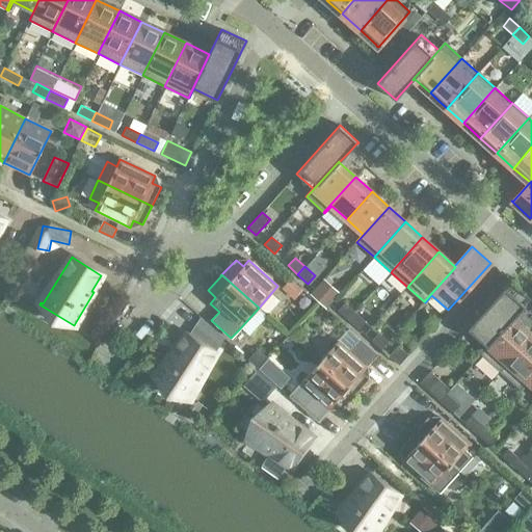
[(290,278),(281,289),(294,300),(302,290),(290,278)]
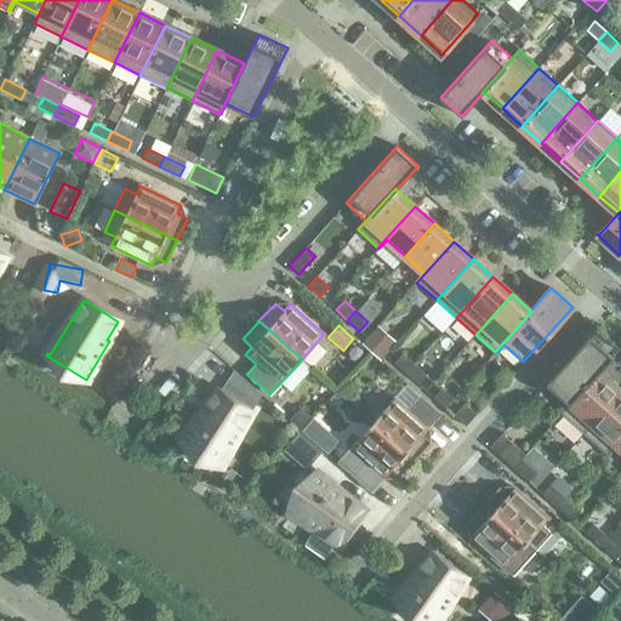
[(560,412),(562,414),(597,375),(599,371),(599,372),(620,347),(598,326),(546,383),(569,404),(560,412)]
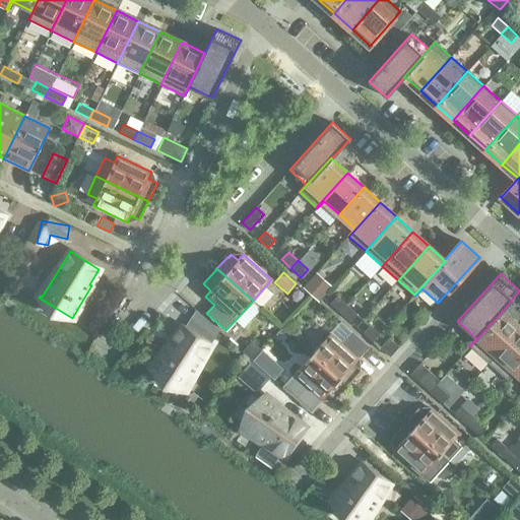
[(310,279),(308,282),(304,287),(313,297),(320,288),(310,279)]
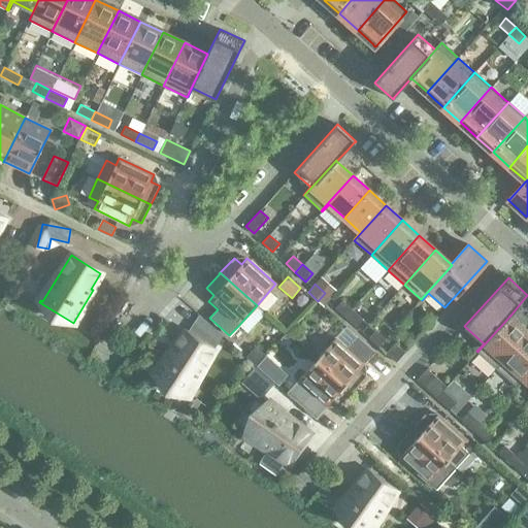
[(341,301),(335,308),(345,317),(352,310),(341,301)]
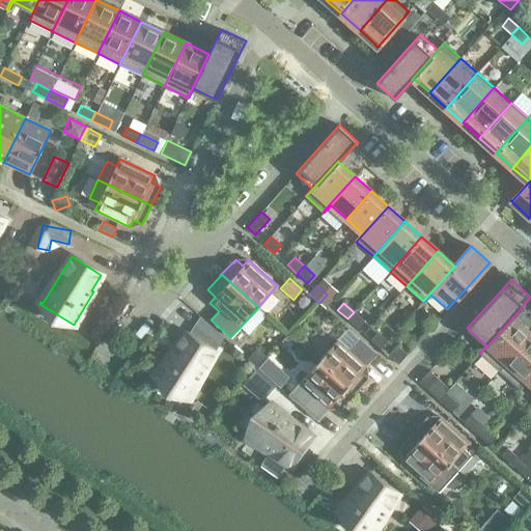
[(363,320),(354,312),(347,318),(358,328),(363,320)]
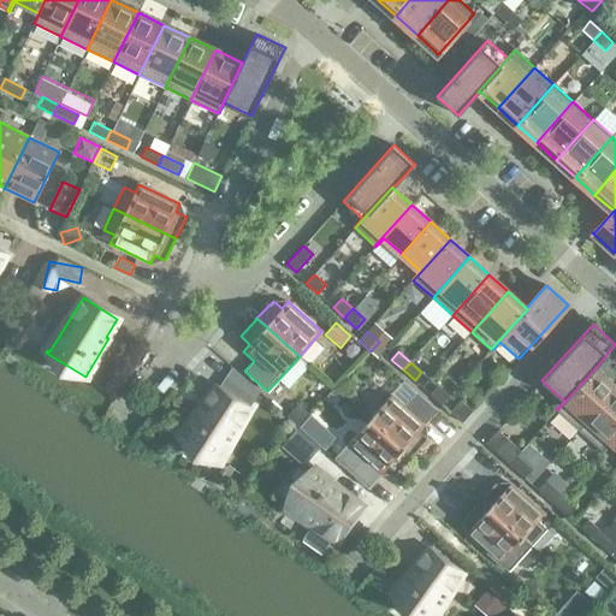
[(225,374),(254,400),(262,389),(234,365),(225,374)]
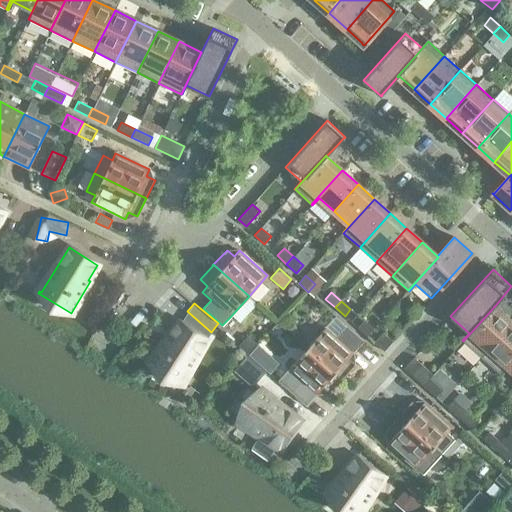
[(481,357),(511,323),(511,322),(494,307),(494,306),(492,309),(463,341),(481,357)]
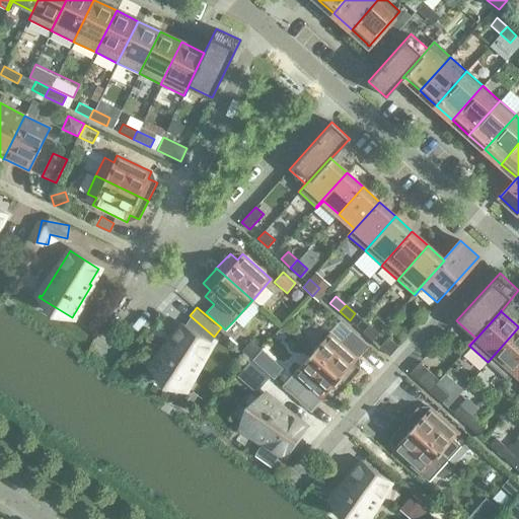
[(353,363),(369,346),(341,320),(329,332),(311,353),(348,385),(348,384),(360,370),(353,363)]
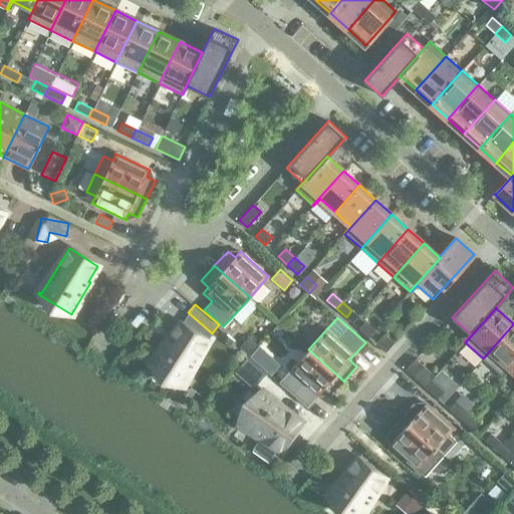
[(367,318),(358,328),(368,337),(377,327),(367,318)]
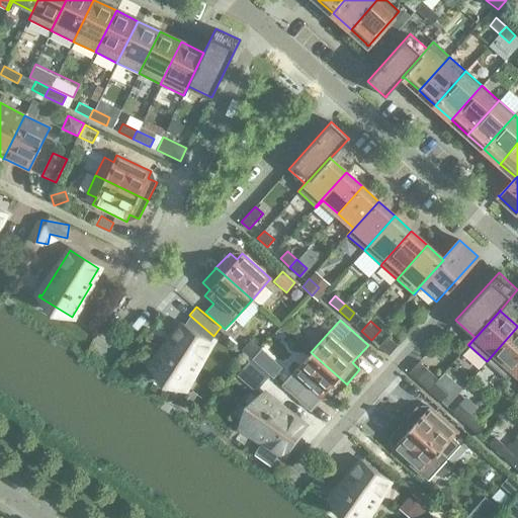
[(181,386),(209,344),(181,326),(173,337),(171,336),(151,366),(181,386)]
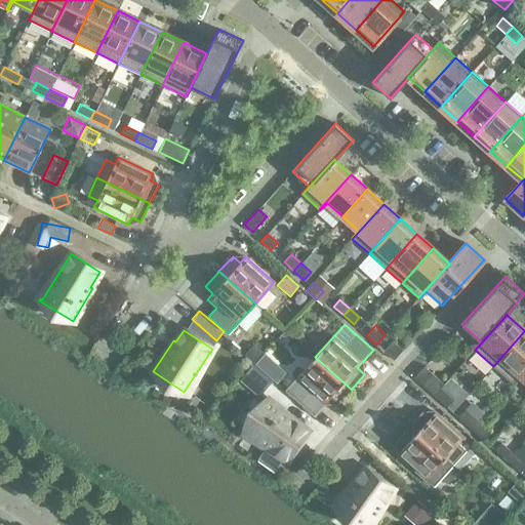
[(512,382),(524,367),(524,331),(493,366),(512,382)]
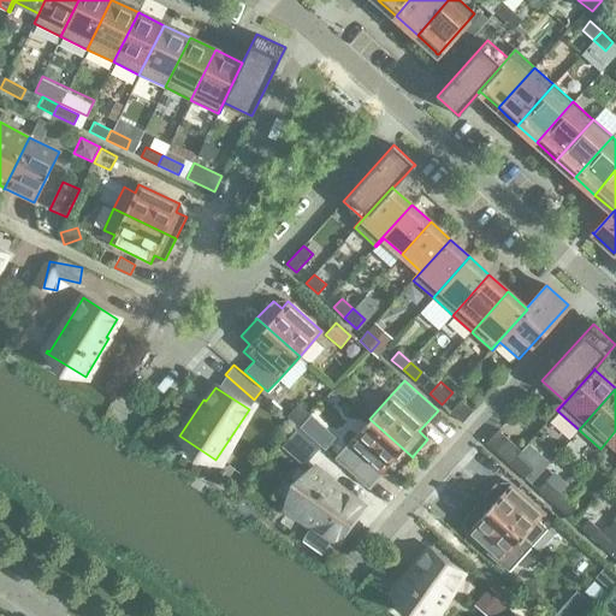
[(298,404),(288,416),(300,427),(311,415),(298,404)]
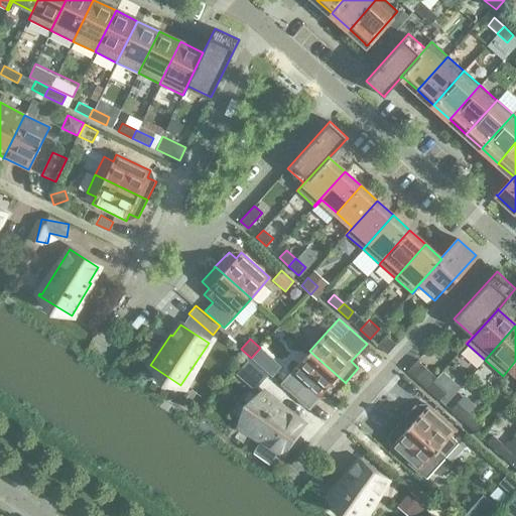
[(263,366),(271,355),(261,348),(253,359),(263,366)]
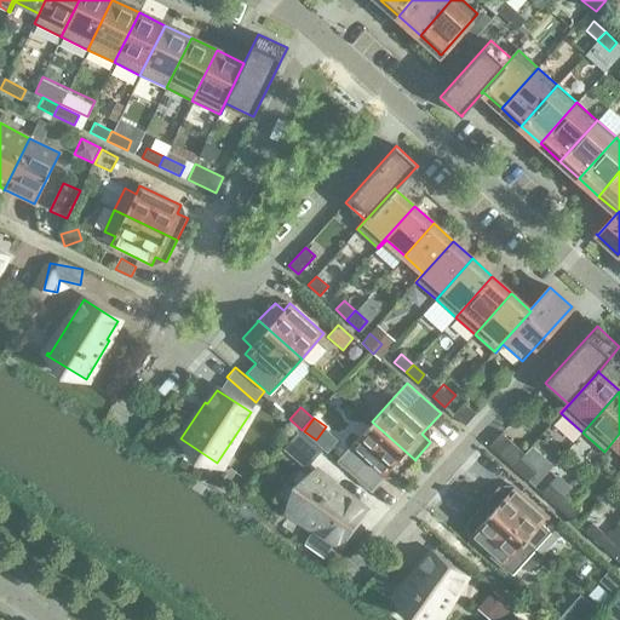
[(415,460),(372,422),(349,447),(350,447),(337,461),(371,492),(390,470),(399,477),(413,461),(414,461),(415,460)]
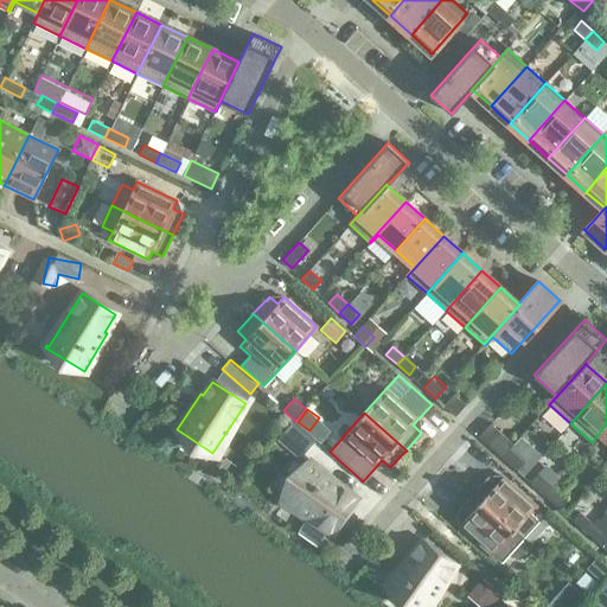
[(272,438),(296,461),(315,441),(291,417),(272,438)]
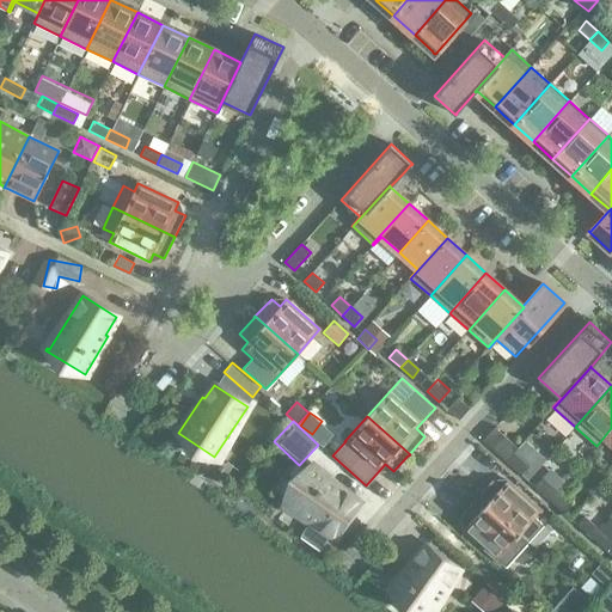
[(526,435),(518,445),(495,423),(482,436),(527,478),(549,456),(526,435)]
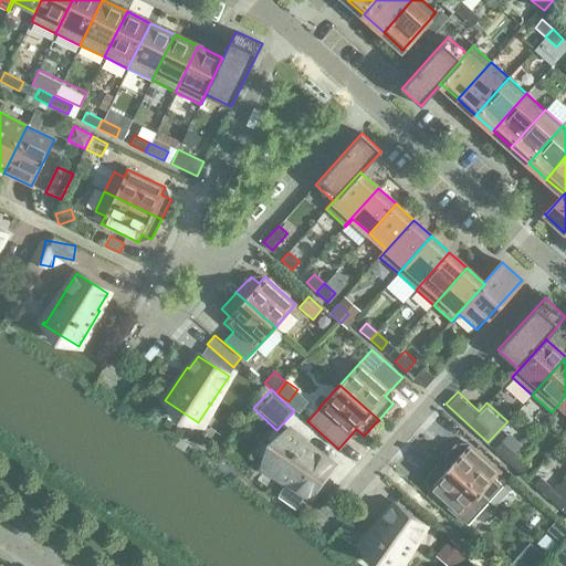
[(565,396),(552,412),(553,413),(559,405),(565,410),(565,396)]
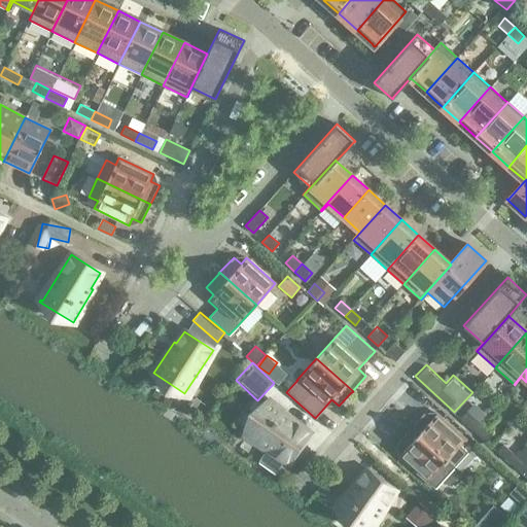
[(297,425),(299,423),(268,401),(245,434),(247,435),(249,433),(289,462),(309,433),(297,425)]
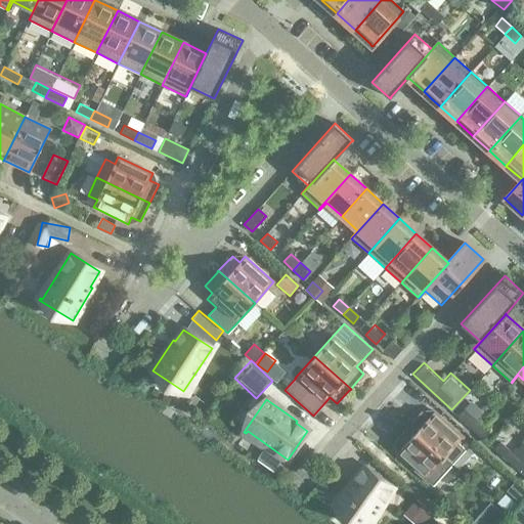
[(470,428),(480,417),(468,405),(457,416),(470,428)]
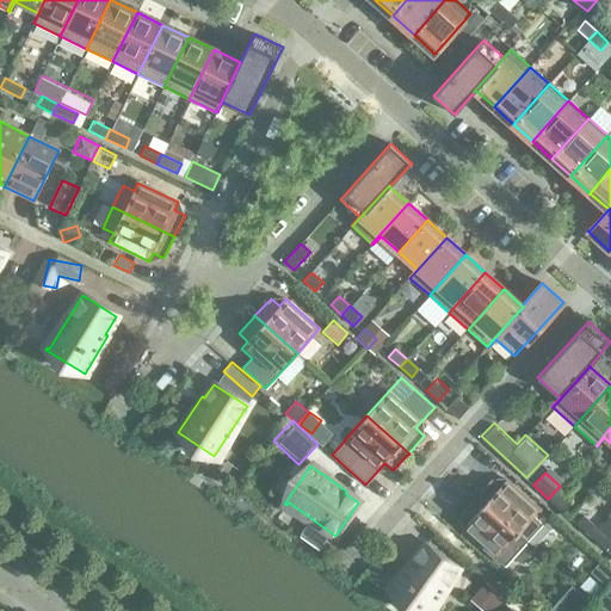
[(476,494),(475,495),(526,542),(542,524),(534,516),(539,510),(506,480),(500,486),(492,479),(476,495),(476,494)]
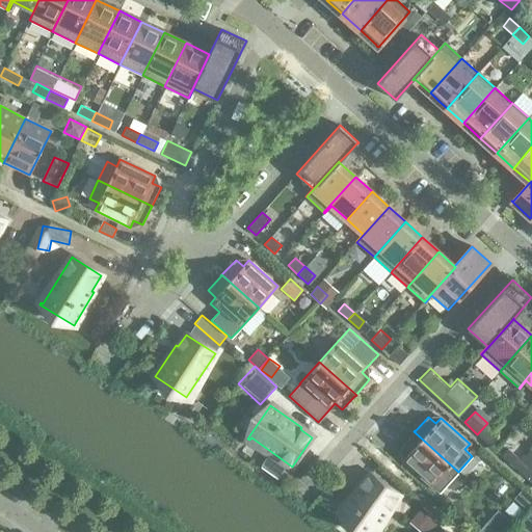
[(500,434),(487,423),(477,434),(490,446),(500,434)]
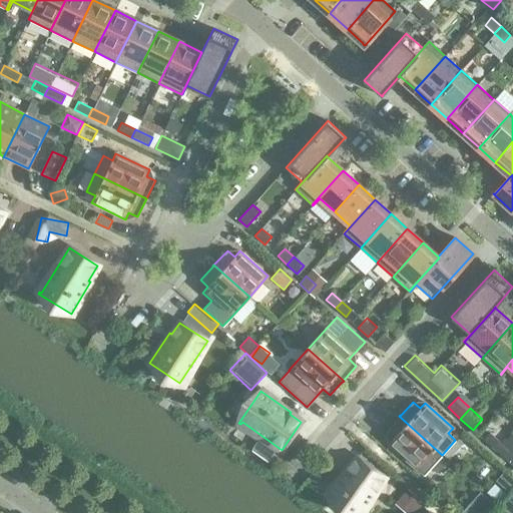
[(442,455),(399,416),(398,417),(399,418),(386,432),(393,438),(388,444),(424,476),(442,455)]
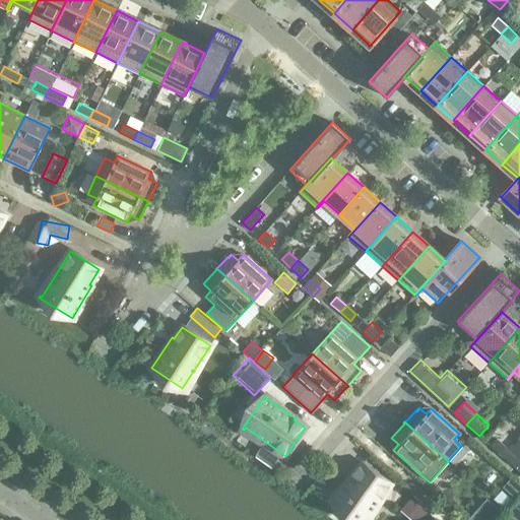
[(497,439),(491,445),(503,457),(509,450),(497,439)]
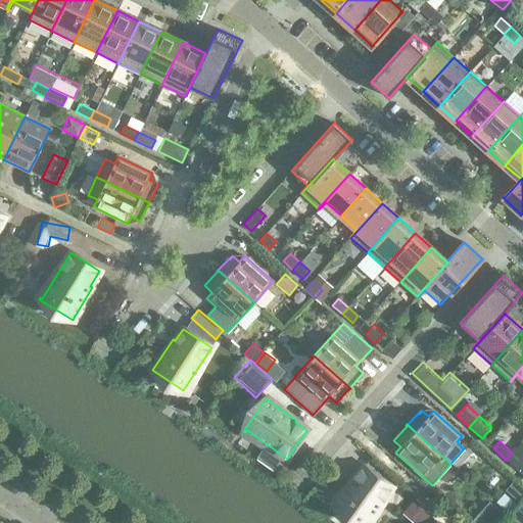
[(522,465),(522,462),(512,453),(506,460),(519,471),(522,465)]
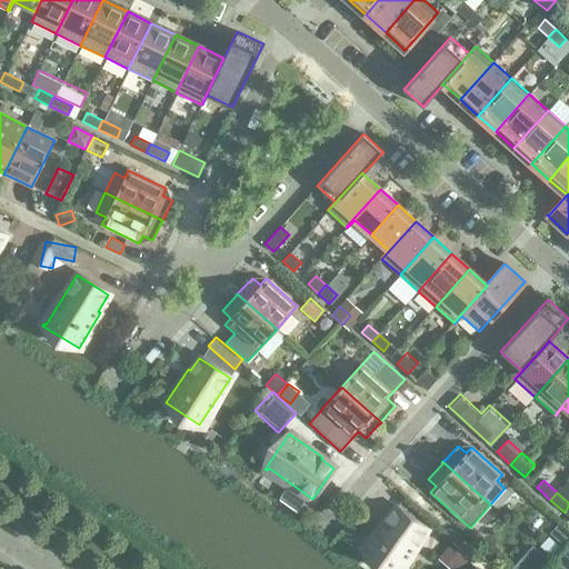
[(385,519),(372,536),(373,537),(365,549),(392,568),(396,568),(405,557),(406,558),(426,529),(396,508),(387,520),(385,519)]
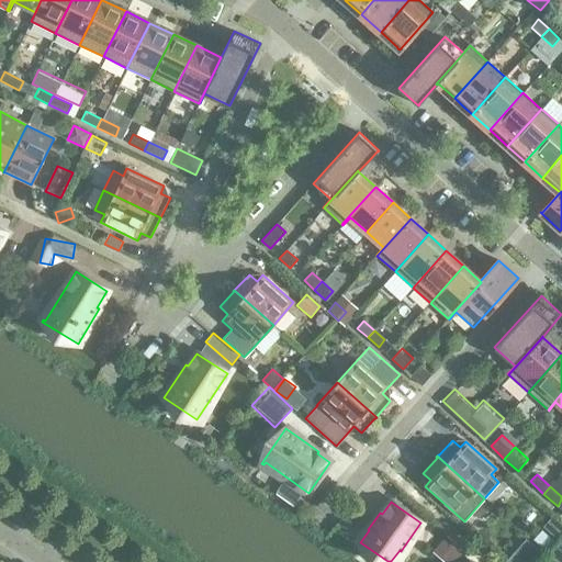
[(561,523),(553,516),(542,527),(555,539),(561,531),(561,523)]
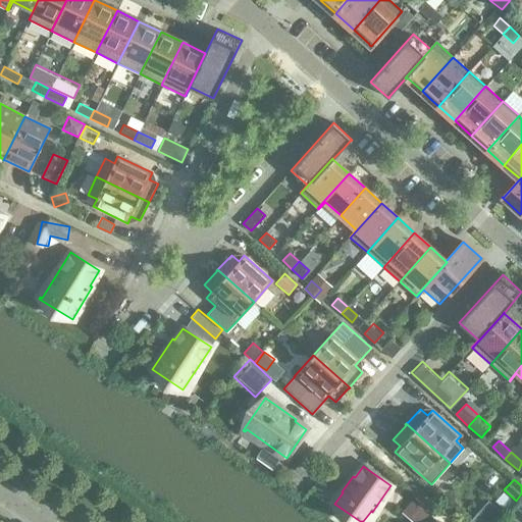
[(514,503),(503,492),(494,502),(505,512),(514,503)]
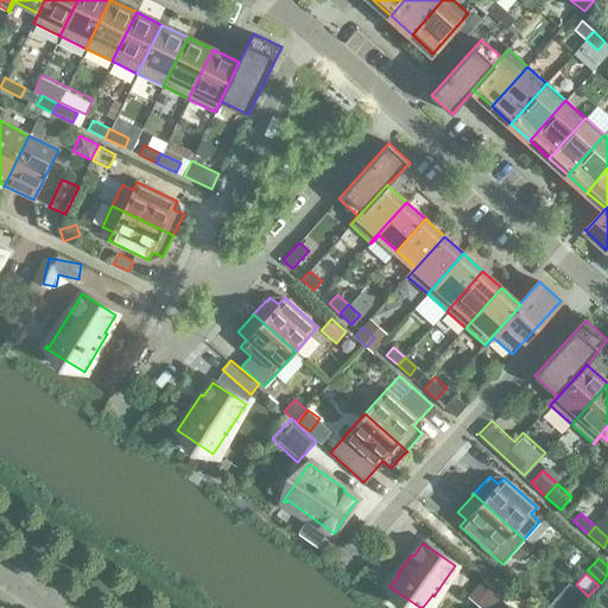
[(483,580),(467,597),(479,607),(489,607),(501,596),(483,580)]
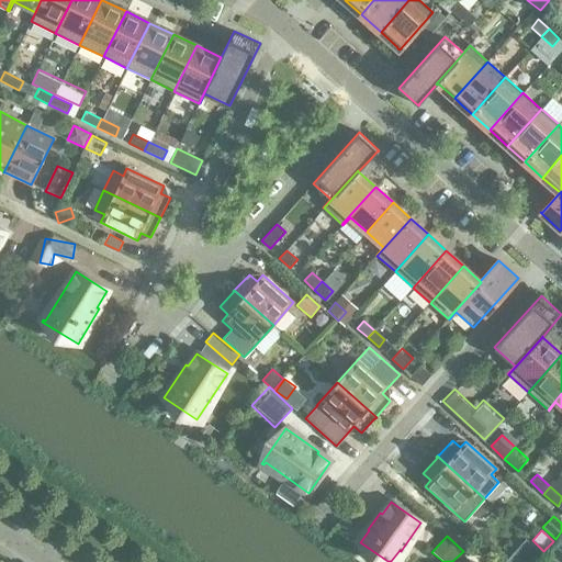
[(561,561),(561,537),(547,554),(554,561),(561,561)]
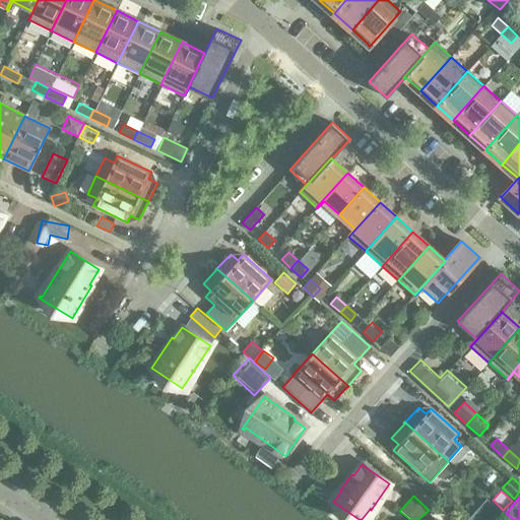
[(486,500),(467,519),(495,519),(502,513),(486,500)]
